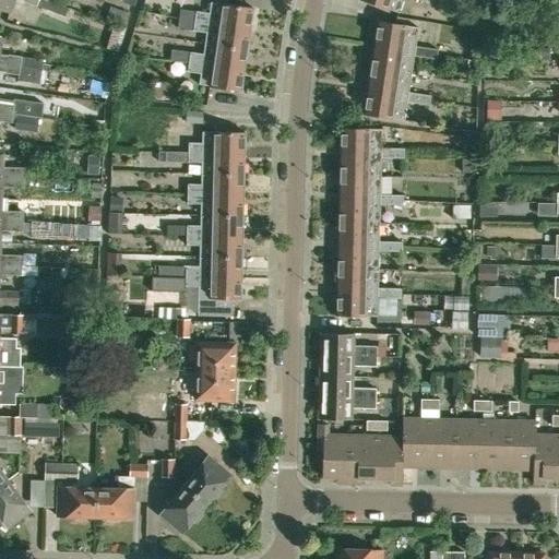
[(37,0),(0,0),(0,8),(10,12),(13,0),(21,0),(23,1),(36,6),(37,0)]
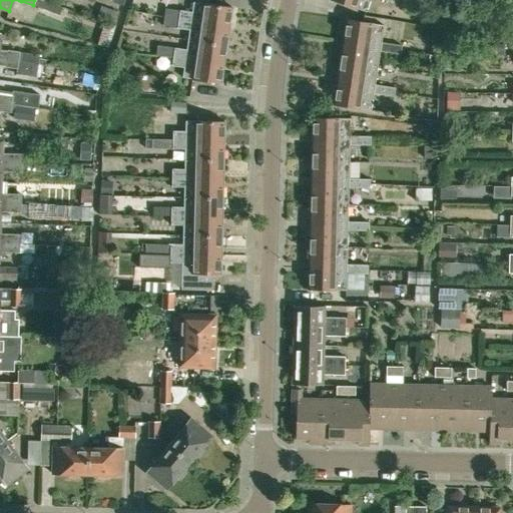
[(56,6),(39,0),(35,0),(33,6),(53,13),(56,6)]
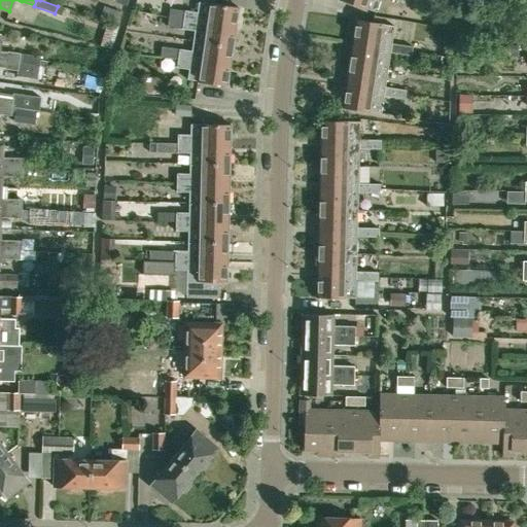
[(393,0),(401,3),(402,0),(340,0),(377,12),(381,0),(393,0)]
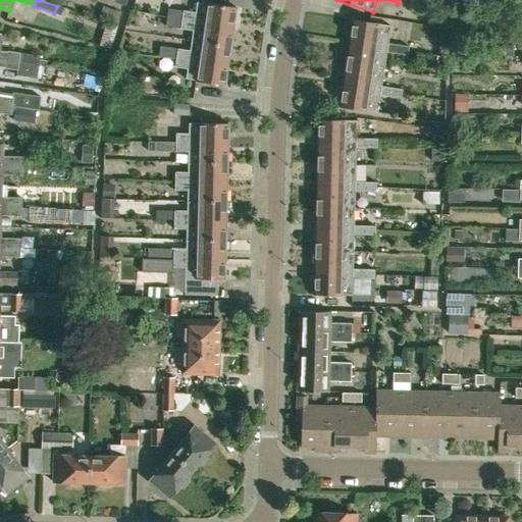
[(181,19),(232,27),(236,7),(197,1),(195,11),(183,10),(181,19)]
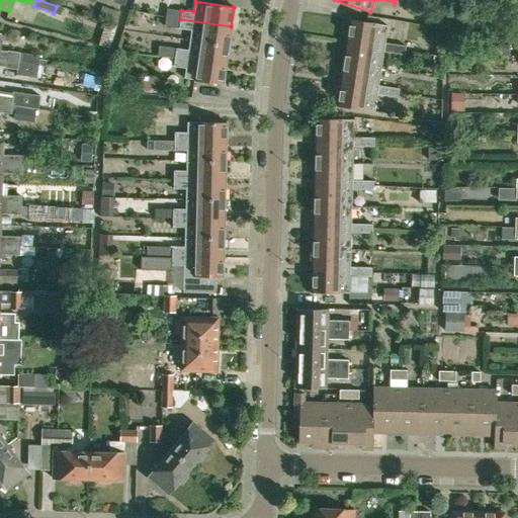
[(116,12),(106,8),(102,19),(112,23),(116,12)]
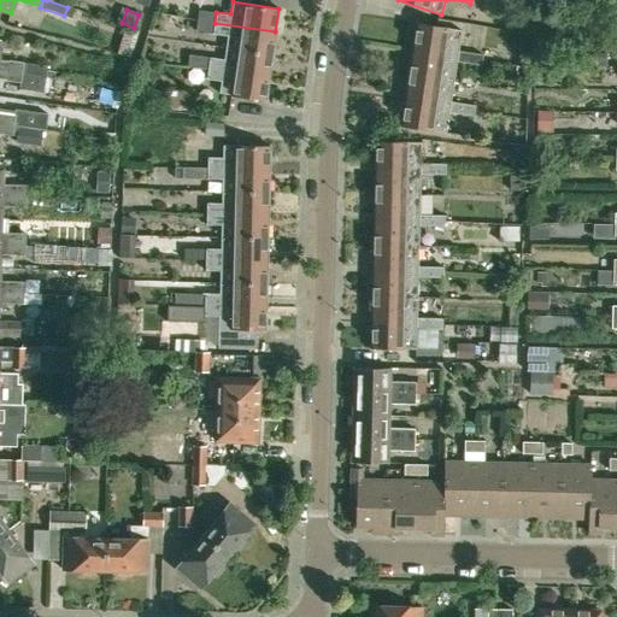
[(215,12),(200,10),(198,21),(213,22),(215,12)]
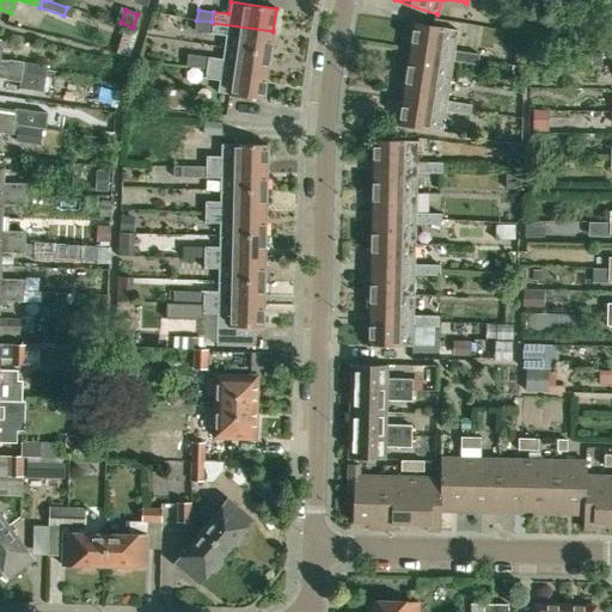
[(212,22),(196,20),(195,31),(210,32),(212,22)]
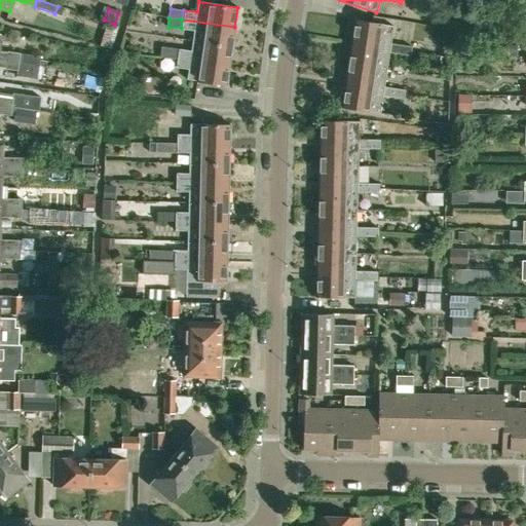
[(232,46),(234,27),(183,20),(182,29),(194,30),(193,40),(232,46)]
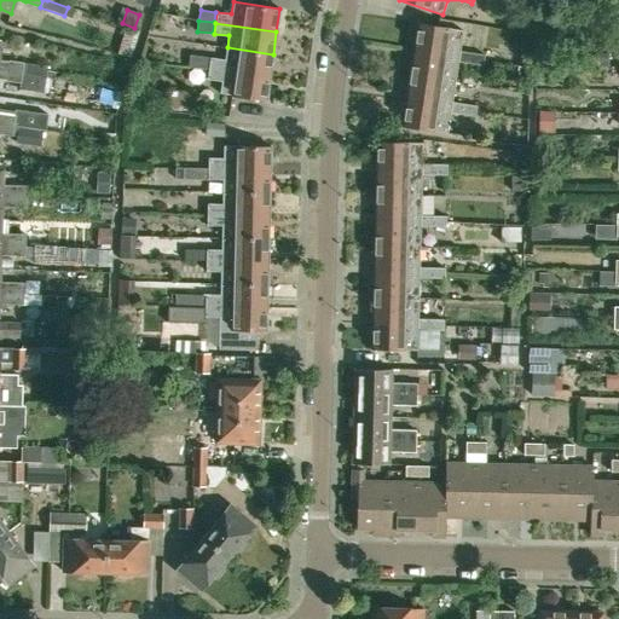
[(463,29),(449,28),(418,23),(414,48),(485,59),(486,53),(461,50),(463,29)]
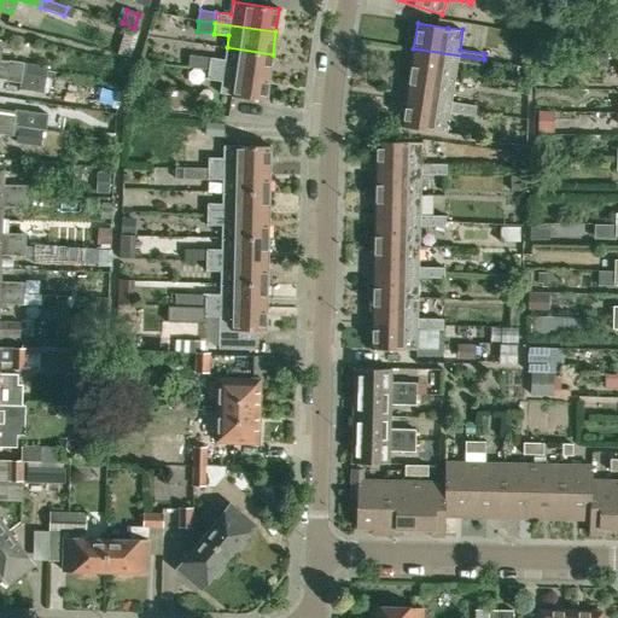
[(42,65),(0,58),(0,52),(1,42),(0,41),(0,69),(41,75),(42,65)]
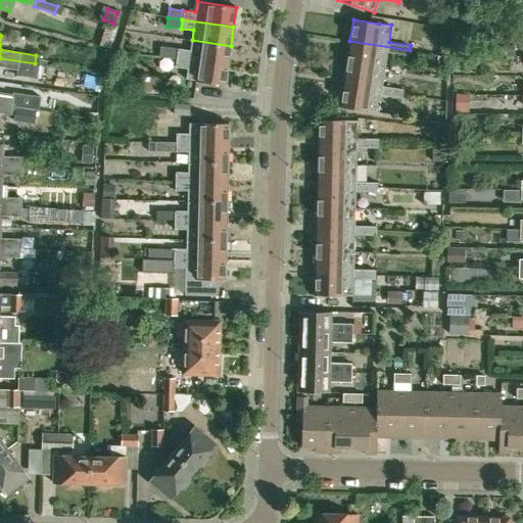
[(228,65),(231,46),(192,40),(190,50),(178,48),(159,46),(158,55),(176,57),(228,65)]
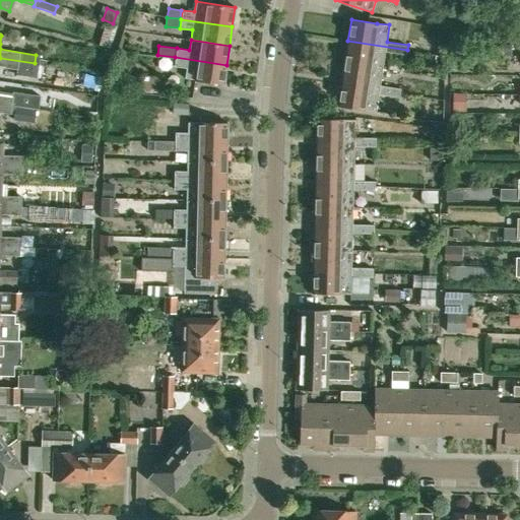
[(407,56),(407,50),(347,41),(344,63),(383,68),(385,52),(407,56)]
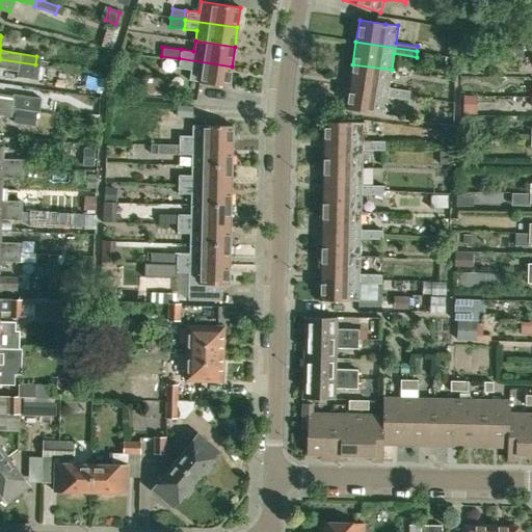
[(517,44),(513,44),(513,56),(523,56),(523,52),(523,44),(517,44)]
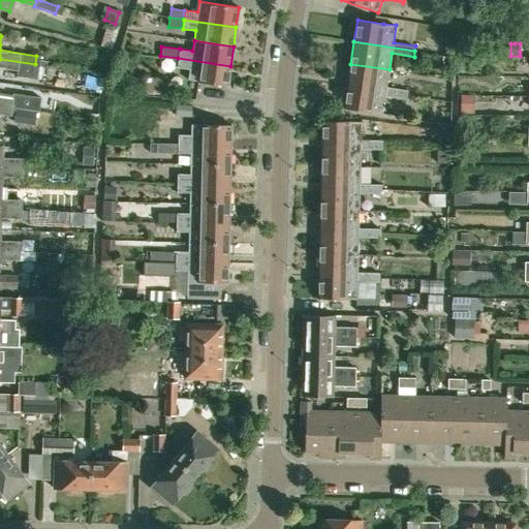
[(227,86),(230,66),(178,58),(177,67),(189,69),(187,80),(227,86)]
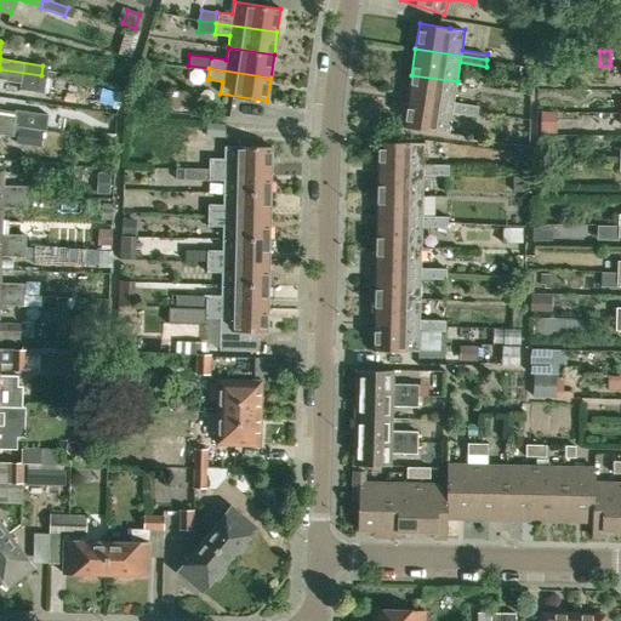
[(41,79),(41,75),(0,69),(0,80),(20,84),(18,92),(44,96),(46,80),(41,79)]
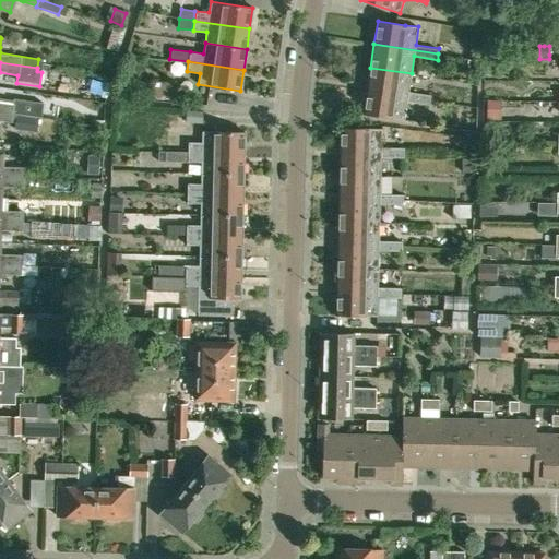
[(408,91),(412,73),(370,68),(367,91),(431,100),(432,95),(408,91)]
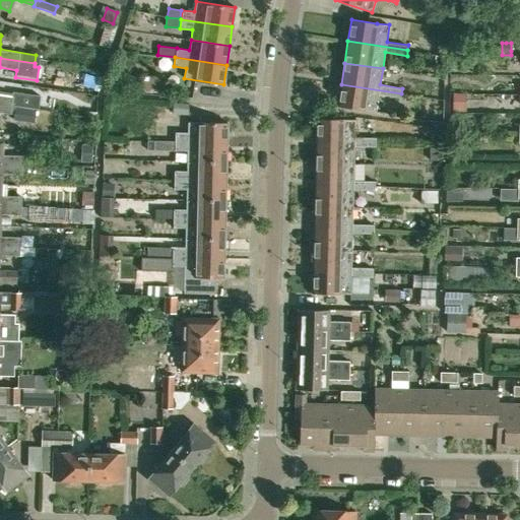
[(164,77),(142,75),(141,91),(163,93),(164,77)]
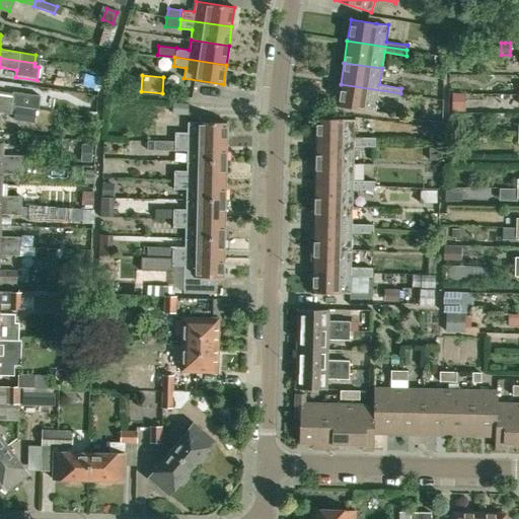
[(399,98),(400,93),(341,84),(338,106),(375,112),(378,95),(399,98)]
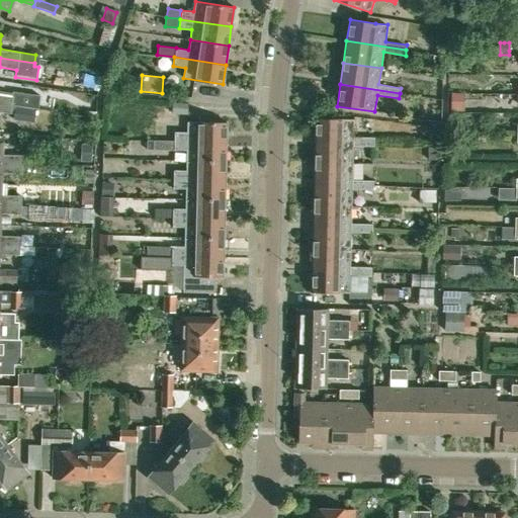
[(0,94),(0,103),(30,108),(37,109),(39,96),(10,92),(10,96),(0,94)]
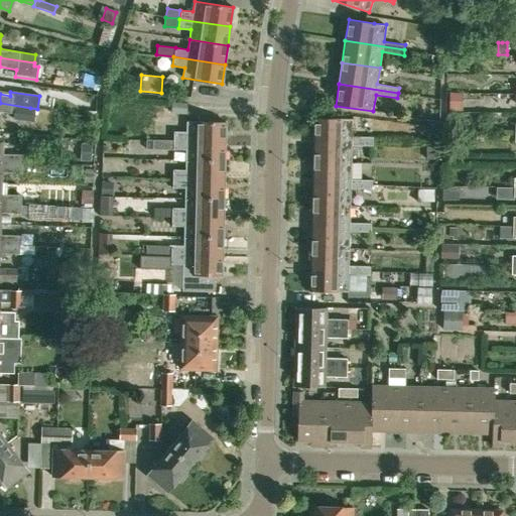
[(449,95),(449,114),(461,114),(461,95),(449,95)]
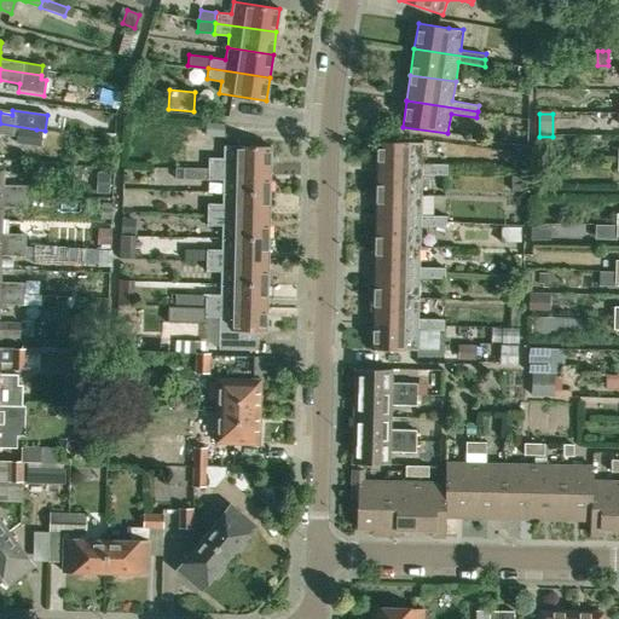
[(34,148),(36,129),(0,123),(0,133),(16,137),(15,145),(34,148)]
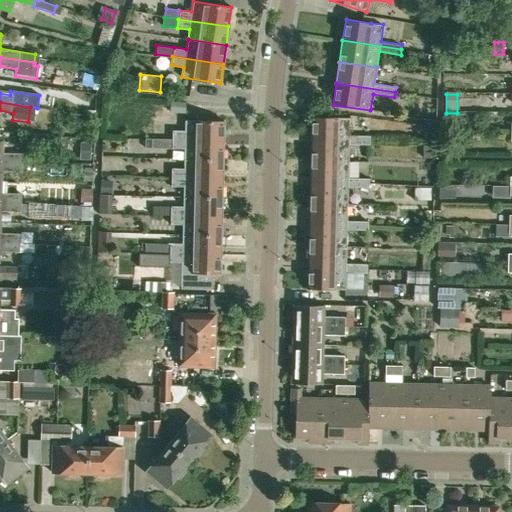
[(185,114),(186,103),(171,102),(170,113),(185,114)]
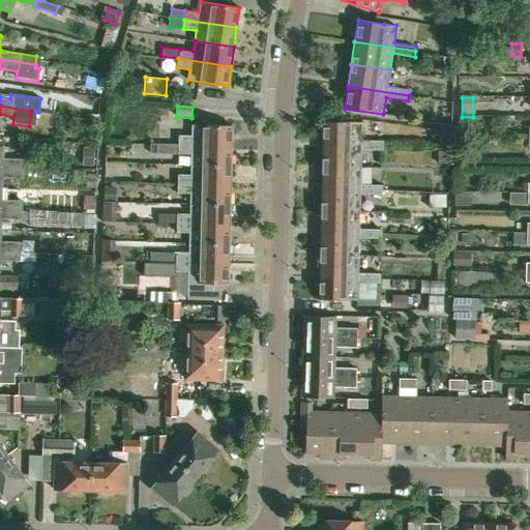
[(362,122),(350,121),(323,121),(322,144),(382,145),(383,140),(362,140),(362,122)]
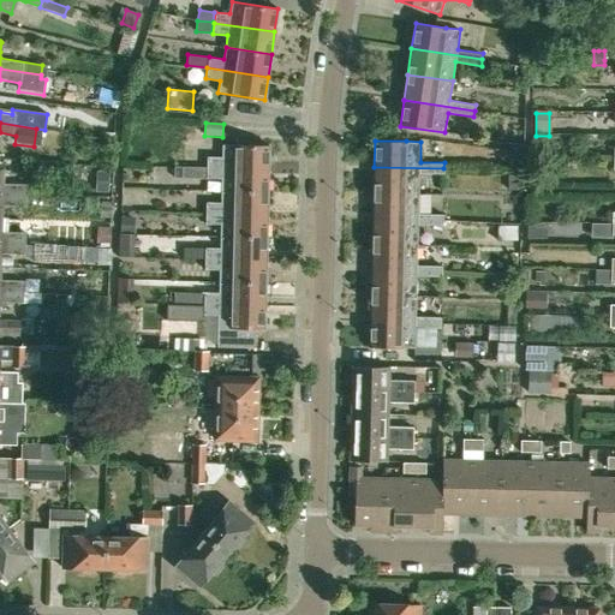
[(234,144),(234,145),(220,144),(220,156),(207,156),(207,167),(268,168),(269,145),(234,144)]
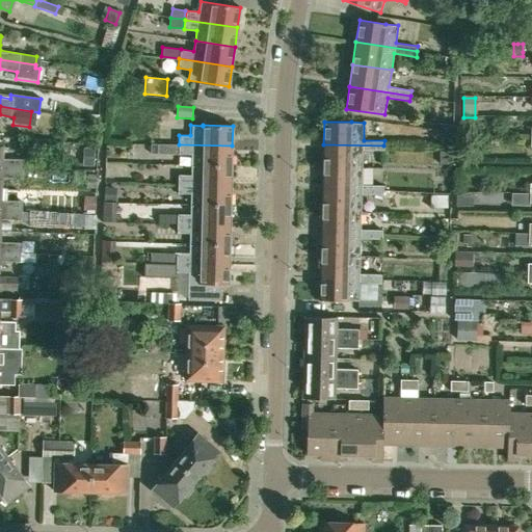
[(232,145),(179,144),(152,143),(152,154),(189,154),(189,164),(232,165),(232,145)]
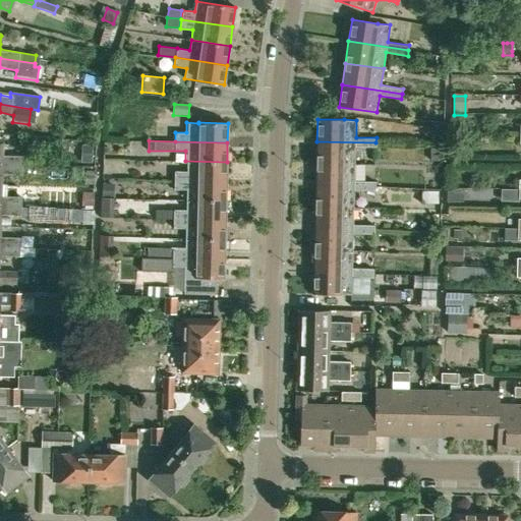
[(375,148),(375,142),(316,141),(316,163),(355,164),(356,147),(375,148)]
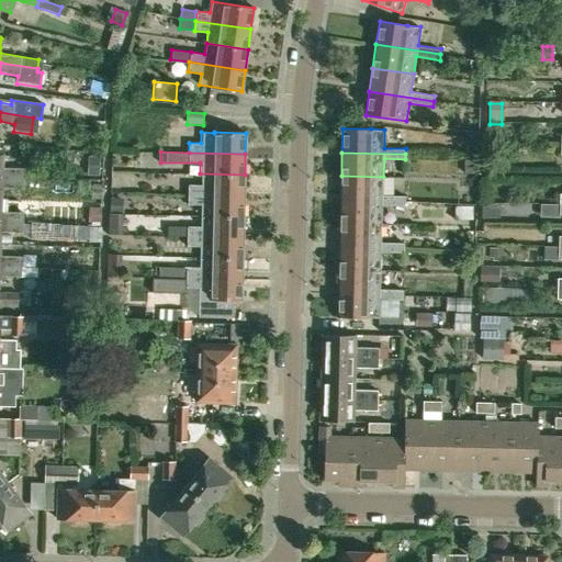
[(0,155),(0,177),(24,178),(24,168),(2,168),(2,155),(0,155)]
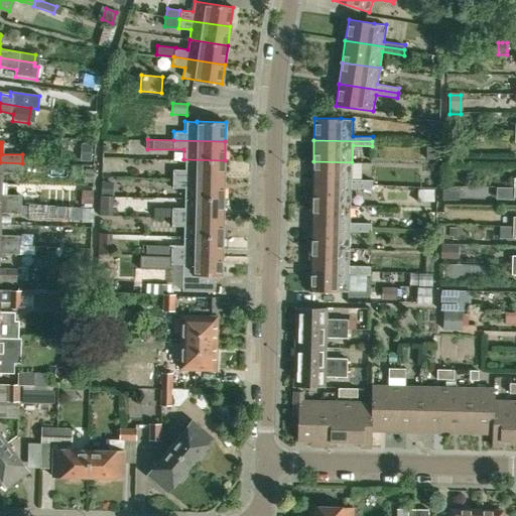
[(90,145),(80,145),(80,162),(89,162),(90,145)]
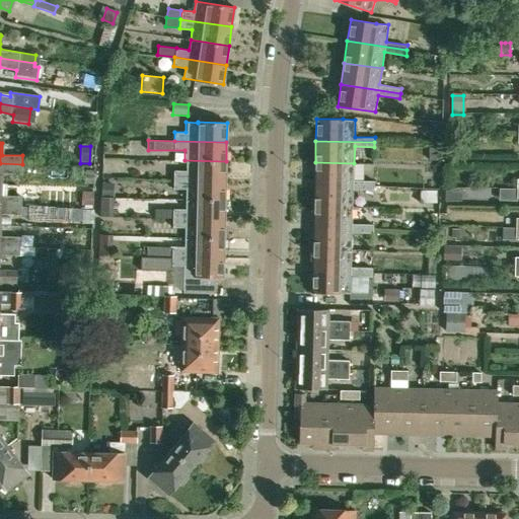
[(429,162),(438,162),(438,150),(429,150),(429,162)]
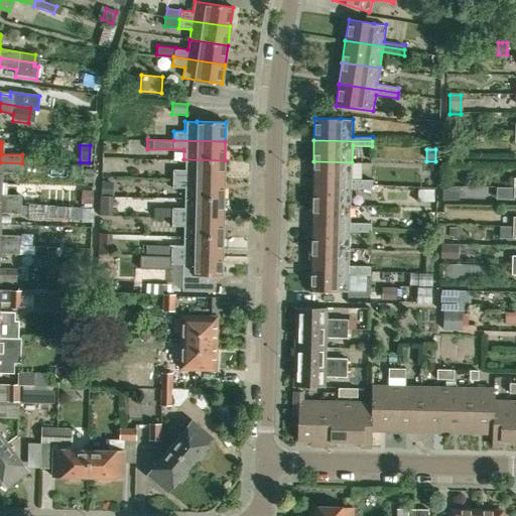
[(37,155),(23,154),(22,163),(37,164),(38,155),(37,155)]
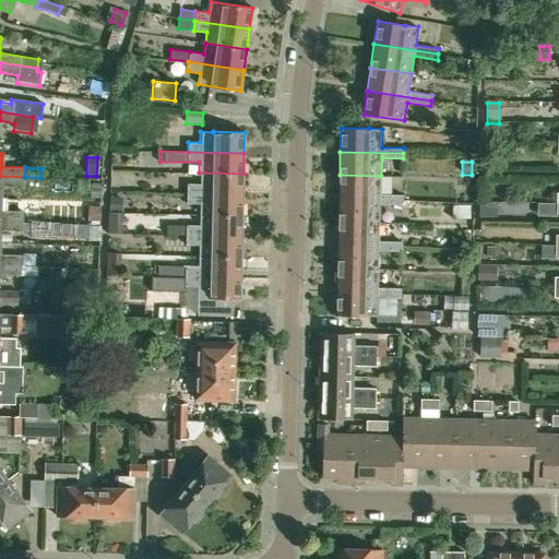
[(242,194),(244,174),(199,173),(199,183),(187,183),(187,193),(242,194)]
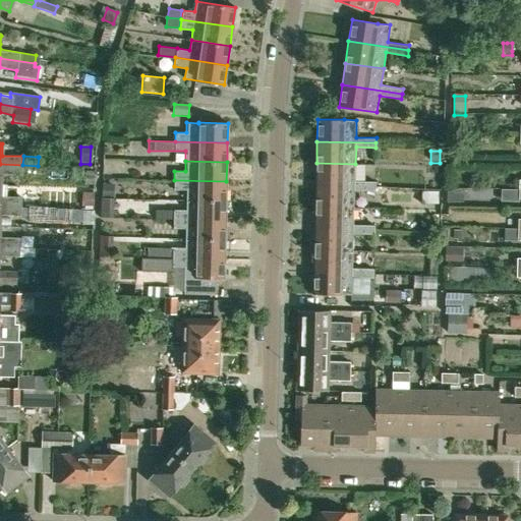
[(355,180),(355,164),(316,163),(315,184),(374,186),(375,181),(355,180)]
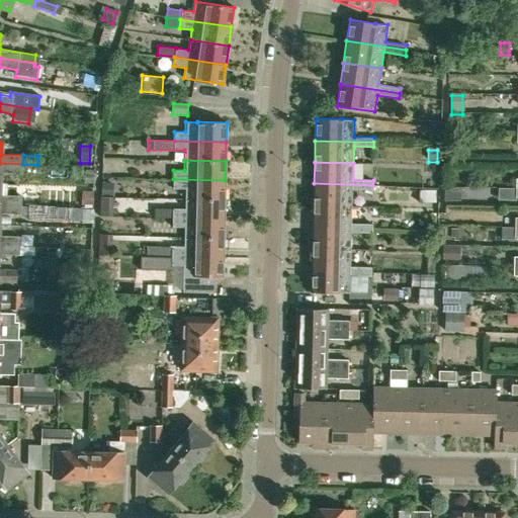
[(22,173),(22,164),(0,163),(0,183),(1,184),(2,173),(22,173)]
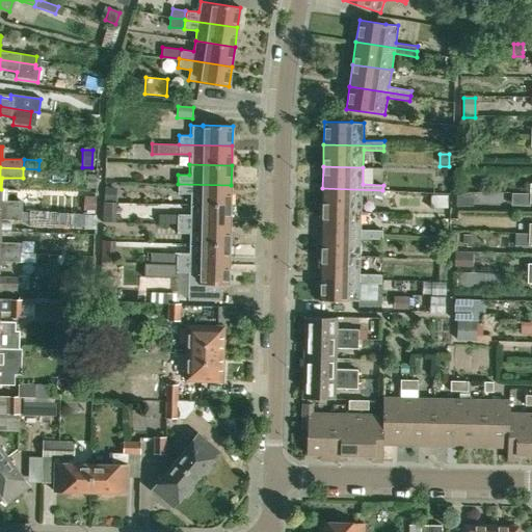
[(98,188),(98,171),(88,170),(88,187),(98,188)]
